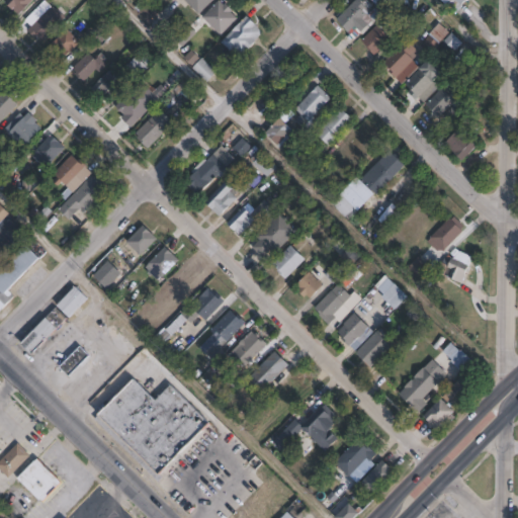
[(32,0),(18,15),(12,9),(11,10),(4,3),(7,0),(32,0)]
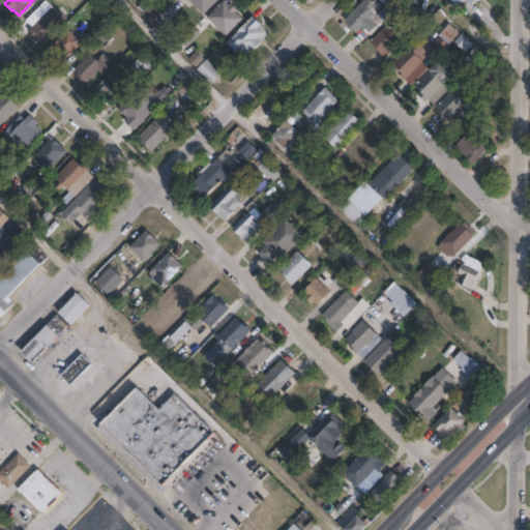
[(144,0),(147,0),(150,3),(151,2),(163,13),(152,25),(136,8),(144,0)]
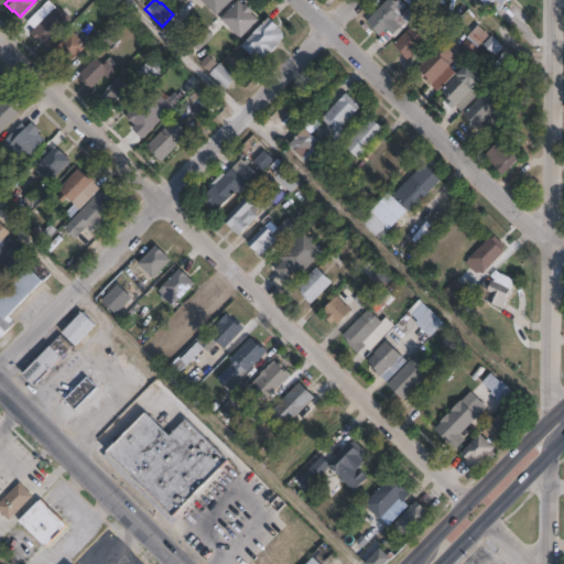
[(231,0),(216,15),(199,0),(231,0)]
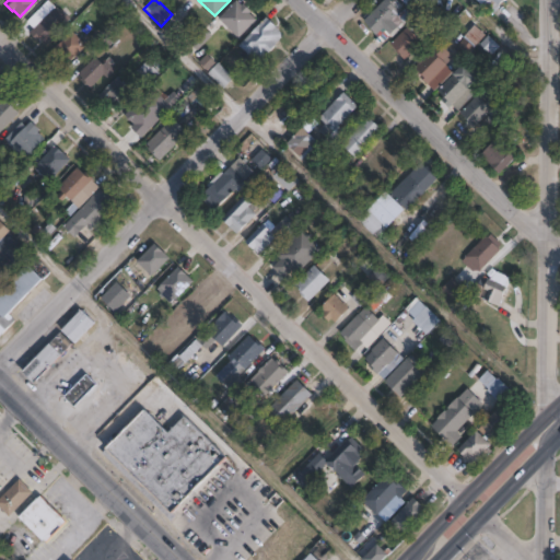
[(386,0),(392,6),(396,0),(403,7),(397,12),(400,14),(404,10),(410,15),(397,28),(399,31),(391,39),(388,37),(384,42),(363,22),(386,0)]
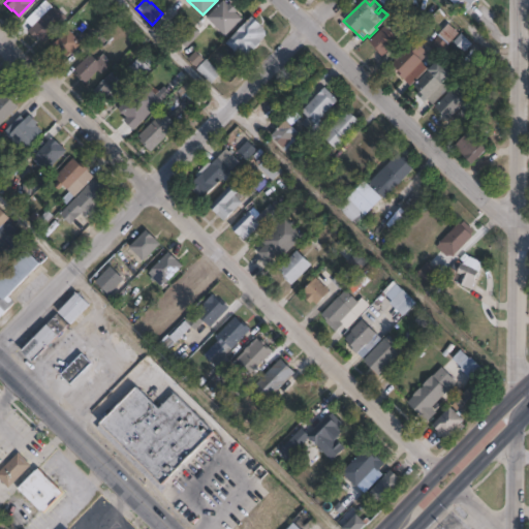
[(393,0),(400,7),(390,17),(382,8),(384,7),(377,0),(393,0)]
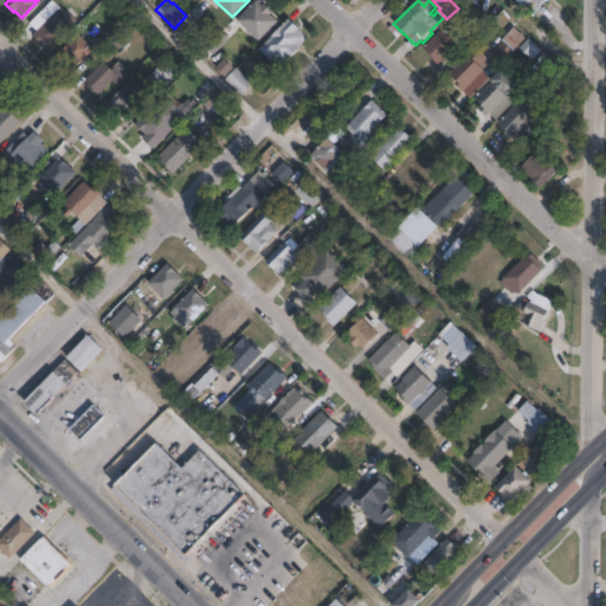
[(542,8),(533,18),(522,7),(529,1),(527,0),(547,0),(541,7),(542,8)]
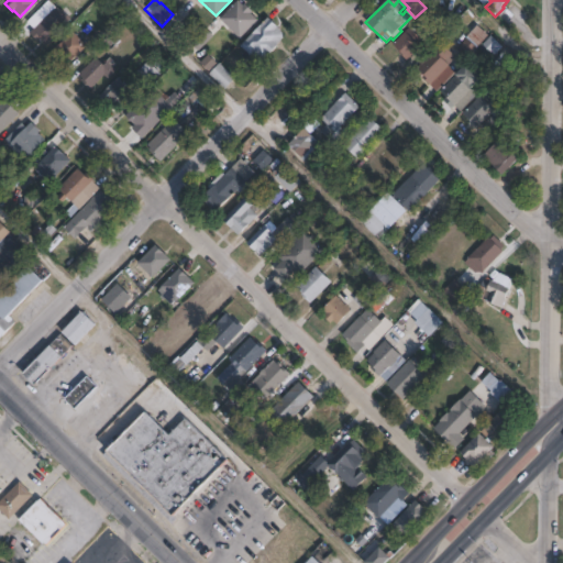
[(238,1),(243,7),(244,4),(252,12),(251,14),(257,21),(240,40),(220,20),(238,1)]
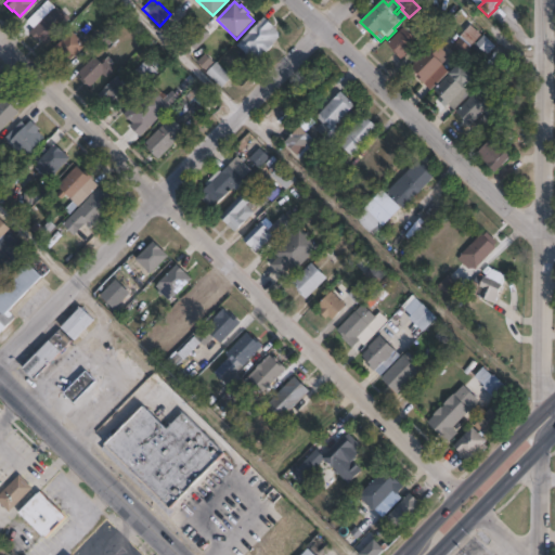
[(66,24),(44,44),(40,39),(37,42),(28,34),(53,10),(66,24)]
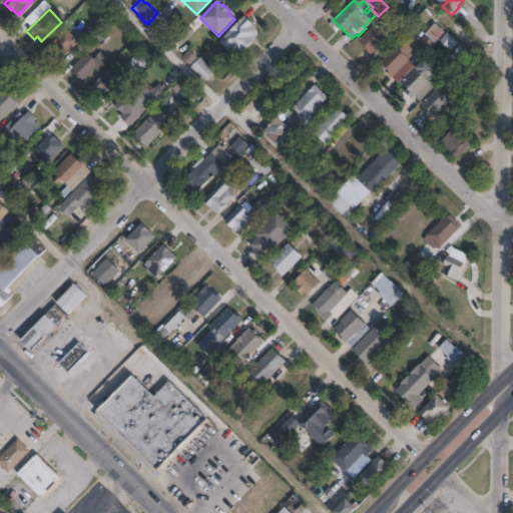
[(260,34),(236,58),(229,51),(227,52),(218,43),(243,17),(252,25),(251,26),(260,34)]
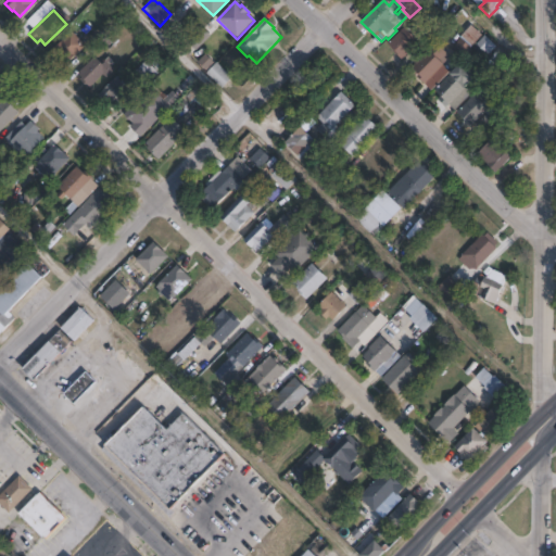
[(482,36),(471,48),(460,38),(471,26),(482,36)]
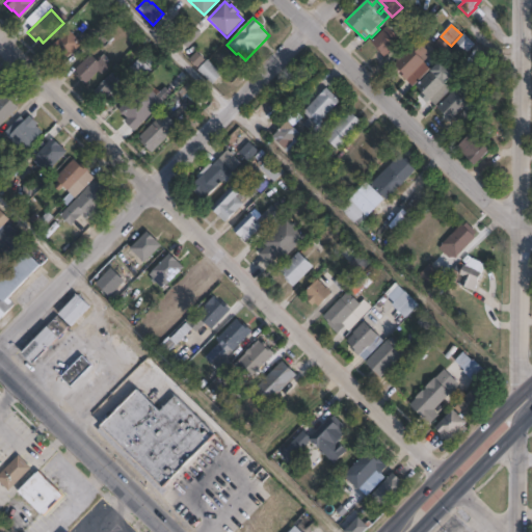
[(400,41),(384,56),(371,43),(387,27),(400,41)]
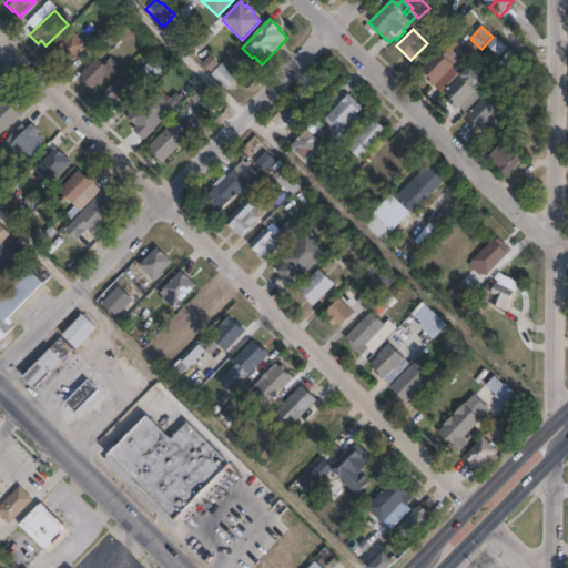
[(88,47),(70,64),(54,49),(72,32),(88,47)]
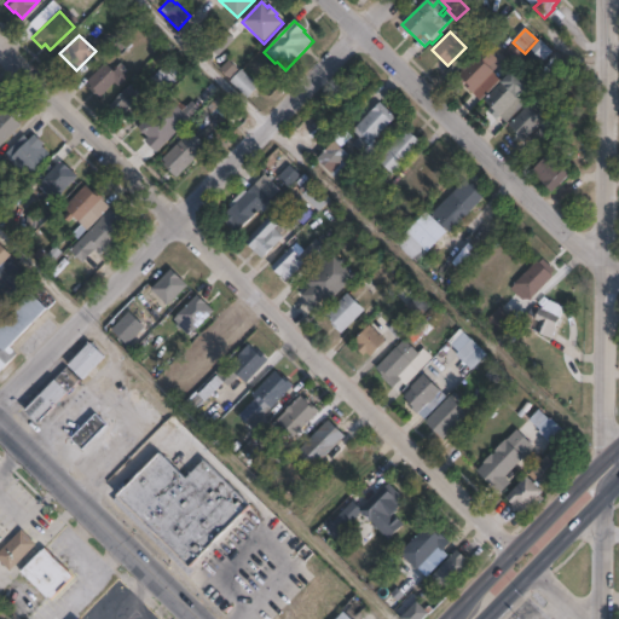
[(525,55),(514,67),(502,55),(513,44),(525,55)]
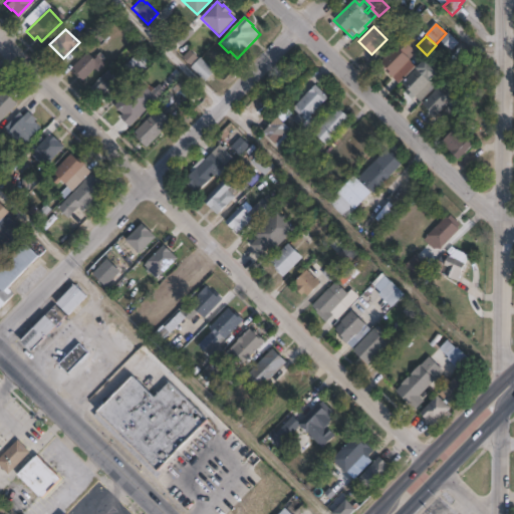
[(416,65),(401,80),(395,74),(392,76),(378,63),(402,39),(417,53),(411,60),(416,65)]
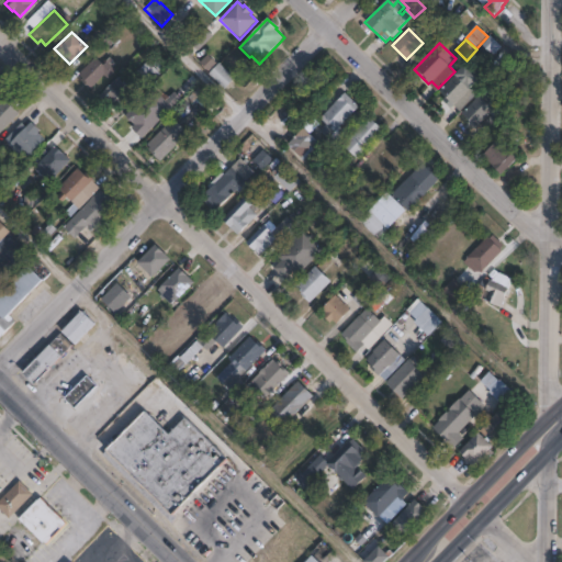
[(209,55),(217,64),(220,63),(235,78),(225,89),(209,74),(210,71),(201,63),(209,55)]
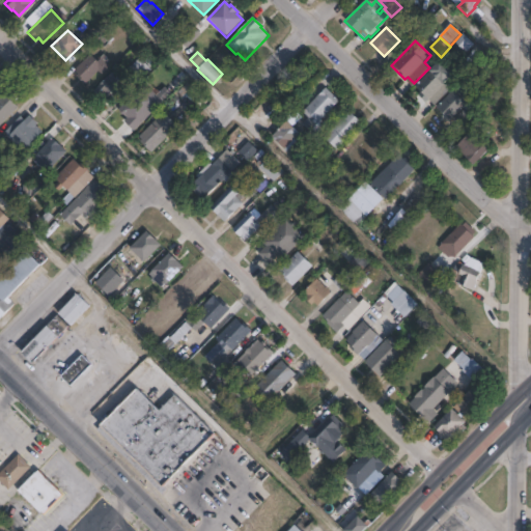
[(90,53),(98,60),(104,54),(110,60),(107,62),(109,64),(101,74),(99,71),(86,84),(76,74),(77,73),(75,70),(90,53)]
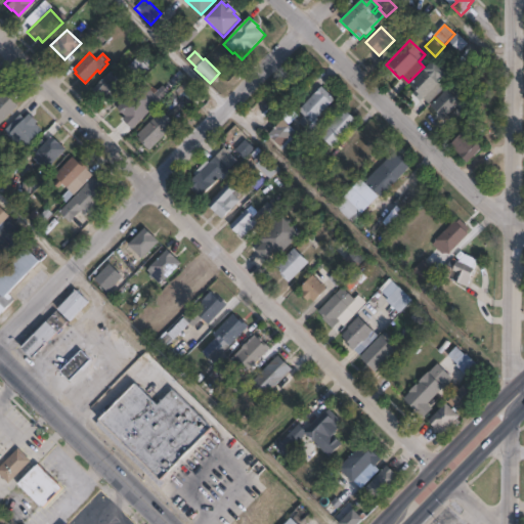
[(156,74),(137,92),(120,75),(138,56),(156,74)]
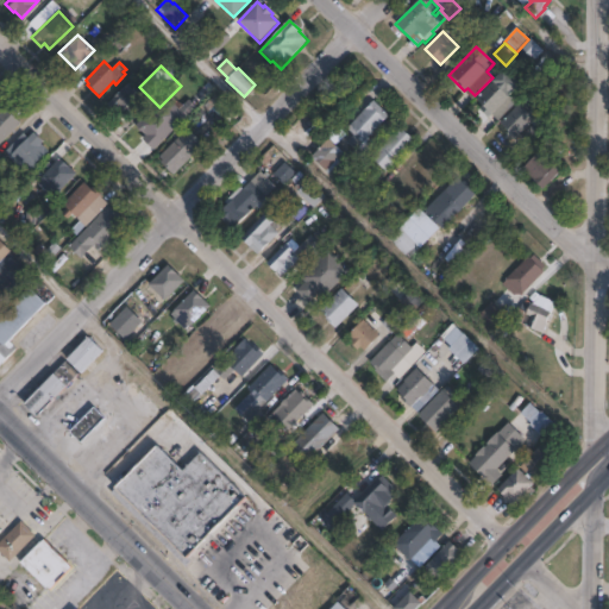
[(516,101),(498,121),(482,106),(483,105),(476,98),(495,79),(512,94),(510,95),(516,101)]
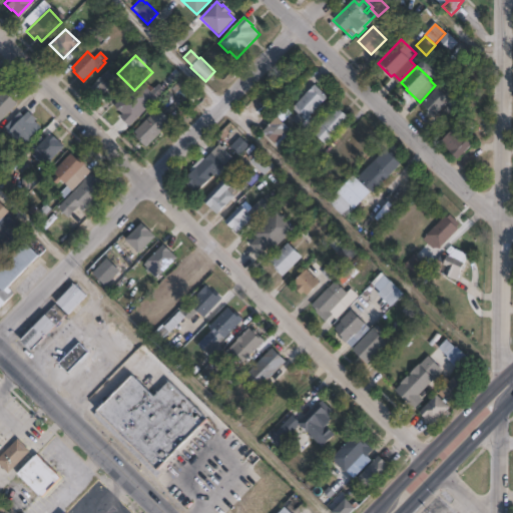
[(118,82),(100,100),(95,95),(97,93),(90,87),(107,70),(118,82)]
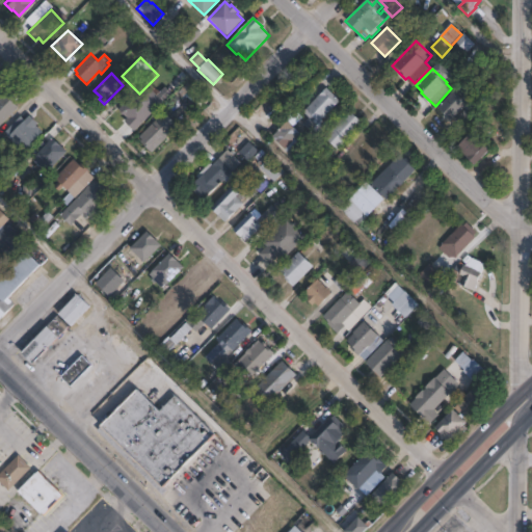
[(481,105),(472,114),(463,107),(450,122),(443,114),(444,113),(437,107),(459,84),(474,97),(473,98),(481,105)]
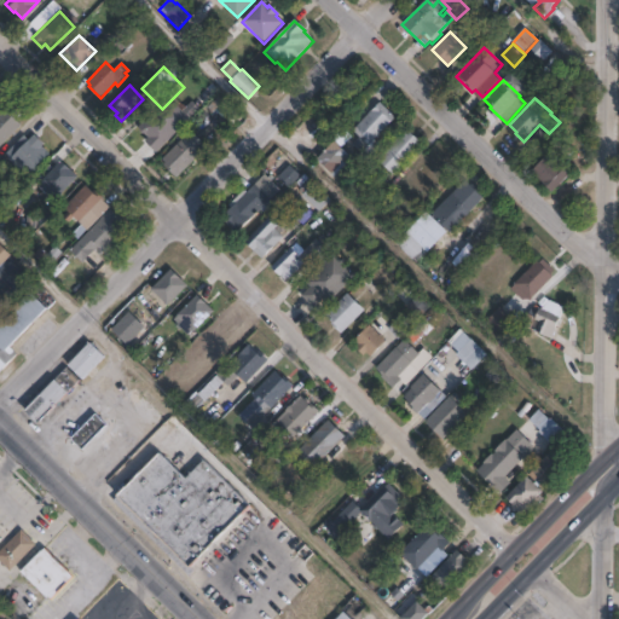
[(369,145),(358,157),(348,150),(360,137),(353,131),(380,102),(395,116),(369,145)]
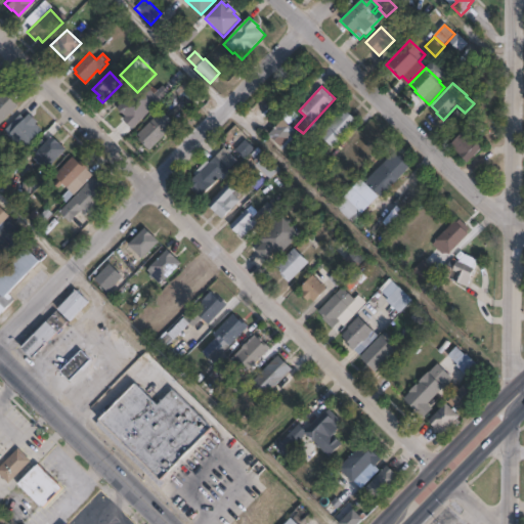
[(17,105),(0,123),(0,95),(4,91),(17,105)]
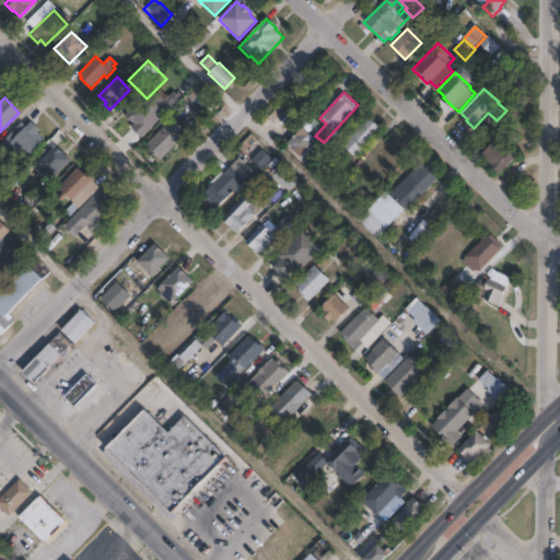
[(308,133),(315,140),(300,156),(286,143),(292,137),(291,136),(293,133),(294,135),(302,127),(300,125),(311,114),(319,123),(308,133)]
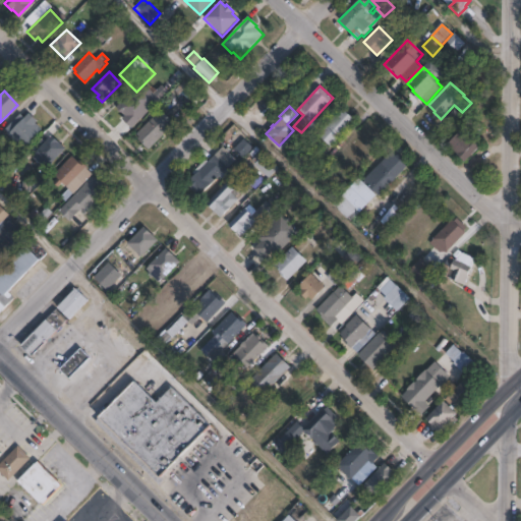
[(355,120),(331,147),(317,134),(342,108),(355,120)]
